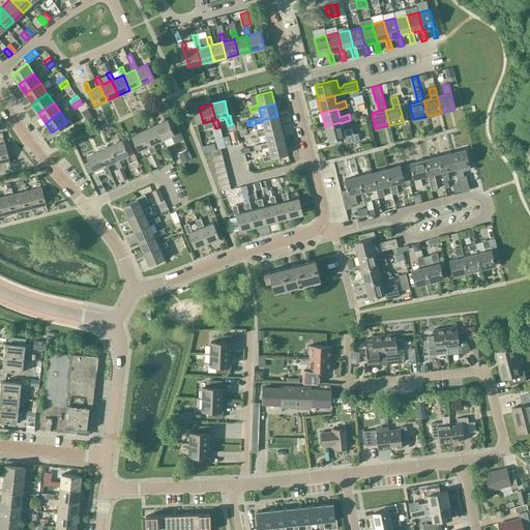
[(257,137),(265,135),(265,133),(281,128),(277,116),(262,120),(262,122),(264,129),(256,131),(257,137)]
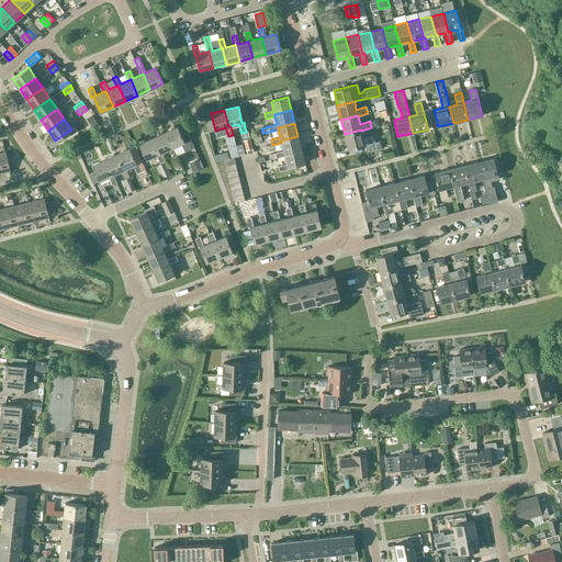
[(171,148),(173,147),(181,144),(184,152),(189,149),(186,141),(183,142),(177,126),(164,132),(171,148)]
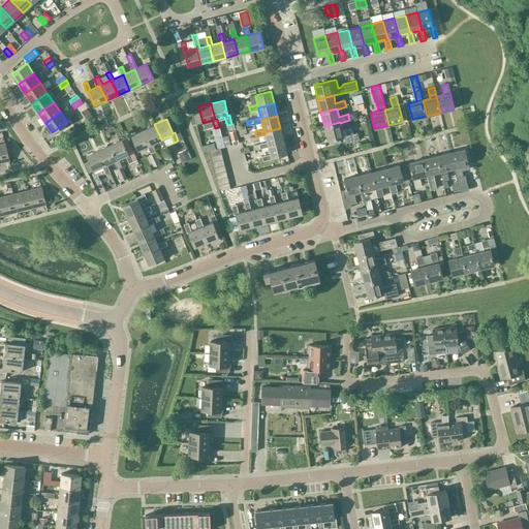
[(340,122),(324,126),(328,141),(343,136),(345,144),(359,139),(356,133),(353,133),(351,128),(342,130),(340,123),(340,122)]
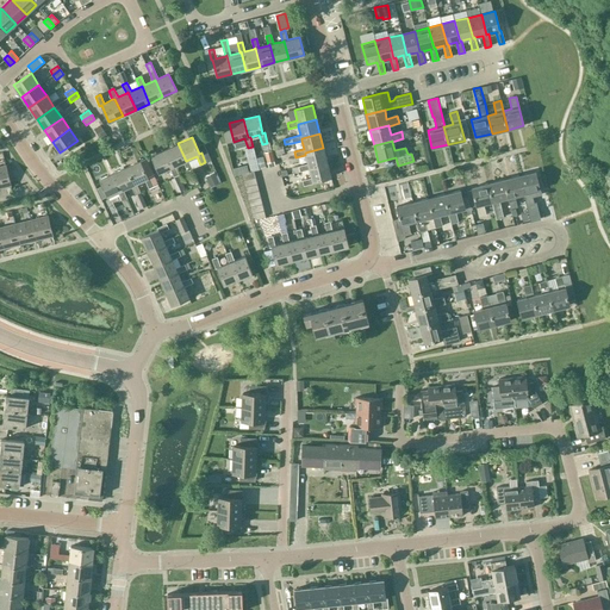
[(192,168),(188,160),(186,161),(178,143),(165,150),(173,167),(174,166),(182,162),(187,170),(192,168)]
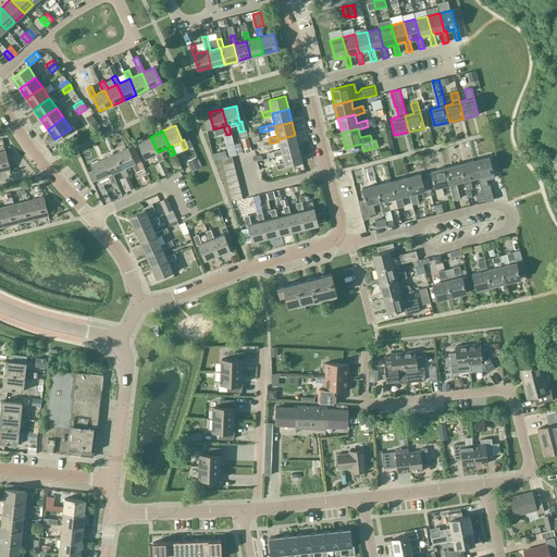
[(260,139),(258,132),(250,134),(252,141),(260,139)]
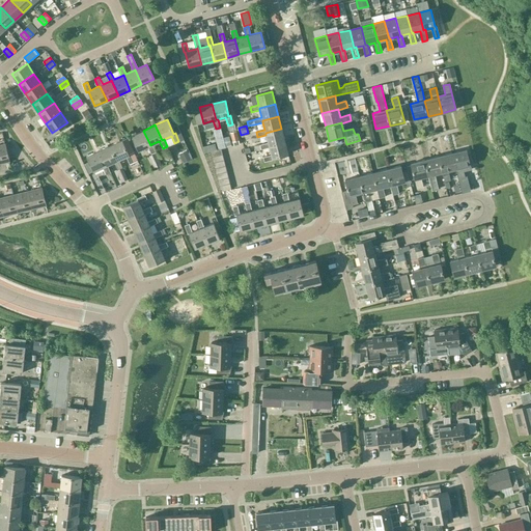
[(266,133),(266,135),(268,142),(259,144),(261,149),(270,147),(269,145),(284,141),(281,129),(266,133)]
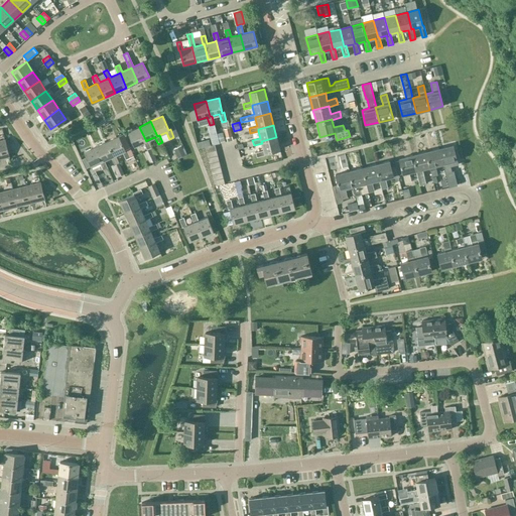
[(146,141),(139,127),(128,132),(134,146),(143,142),(147,150),(151,148),(147,140),(146,141)]
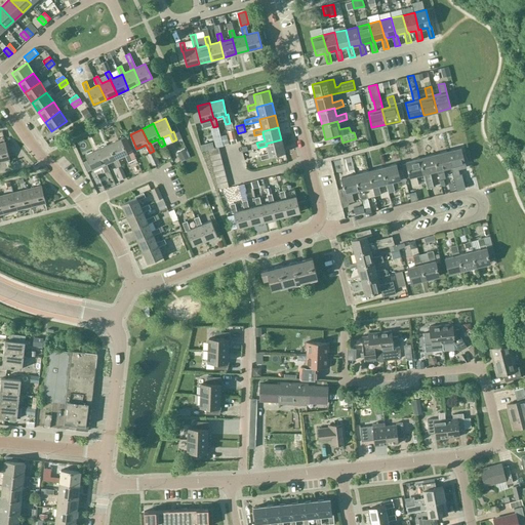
[(236,138),(234,129),(228,131),(230,139),(236,138)]
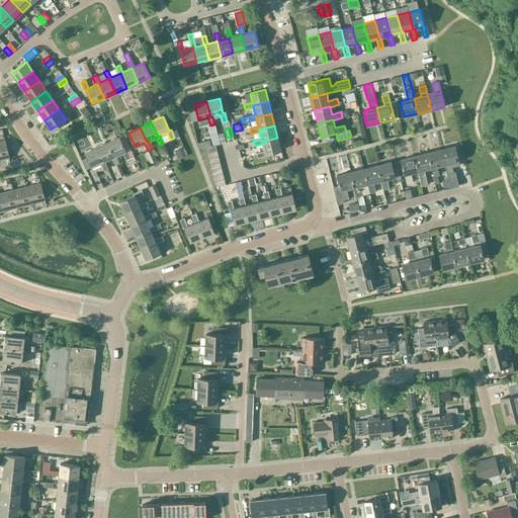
[(113,157),(115,156),(122,153),(126,160),(131,158),(126,150),(125,151),(118,137),(107,142),(113,157)]
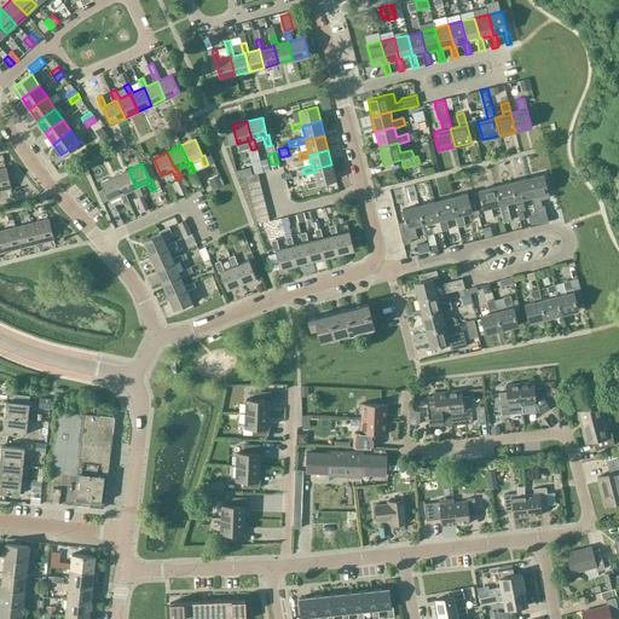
[(335,179),(331,165),(313,169),(314,172),(316,180),(306,183),(308,189),(318,186),(318,184),(335,179)]
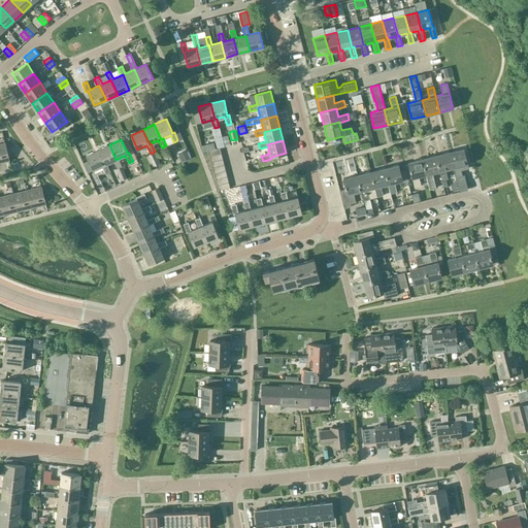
[(0,143),(0,162),(9,161),(4,143),(0,143)]
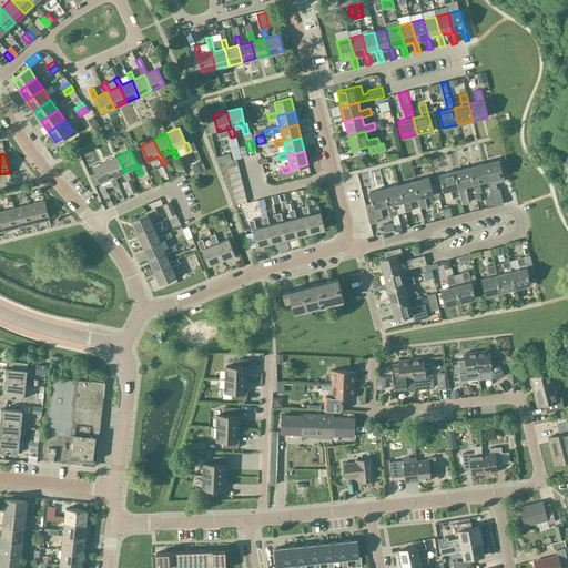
[(130,179),(127,171),(124,172),(118,155),(105,161),(112,178),(114,176),(122,173),(125,181),(124,182),(130,195),(137,192),(130,179)]
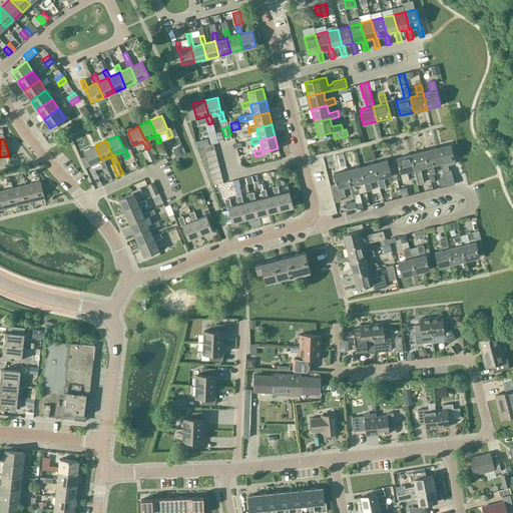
[(202,146),(204,151),(214,149),(213,143),(202,146)]
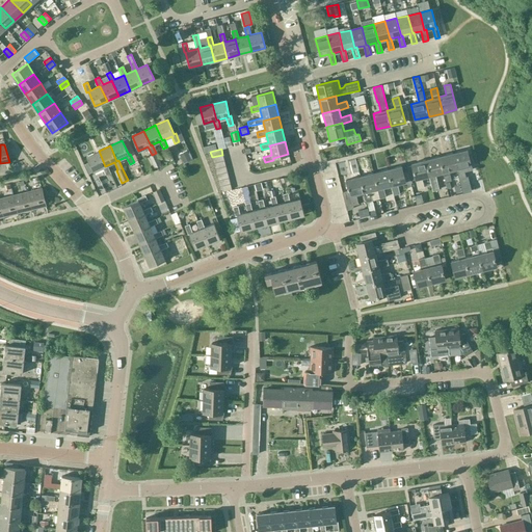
[(456,169),(458,179),(464,177),(462,167),(471,165),(467,150),(453,153),(456,169)]
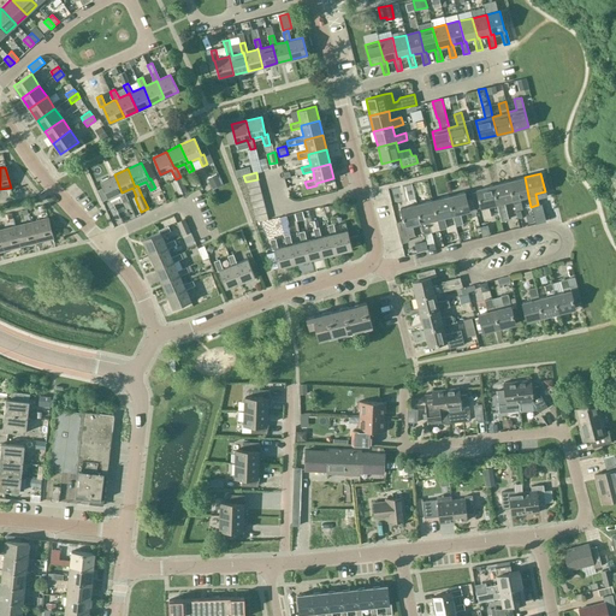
[(122,193),(114,175),(100,182),(108,199),(119,194),(123,202),(128,201),(124,191),(122,193)]
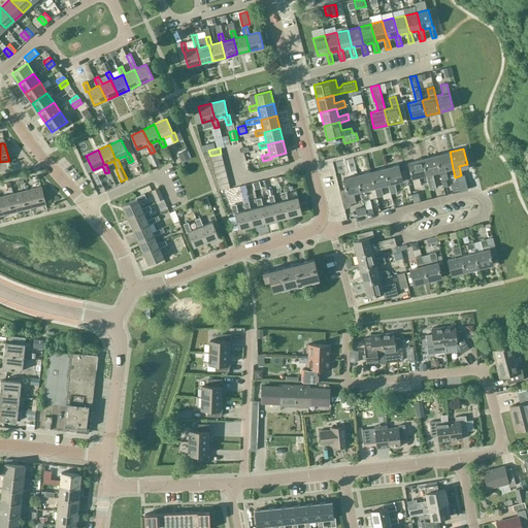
[(160,163),(155,152),(149,155),(154,166),(160,163)]
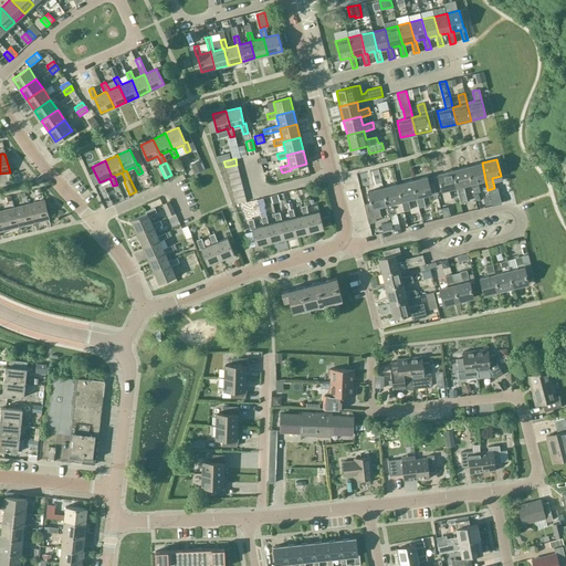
[(471,184),(473,194),(480,192),(478,182),(485,180),(482,163),(467,167),(471,184)]
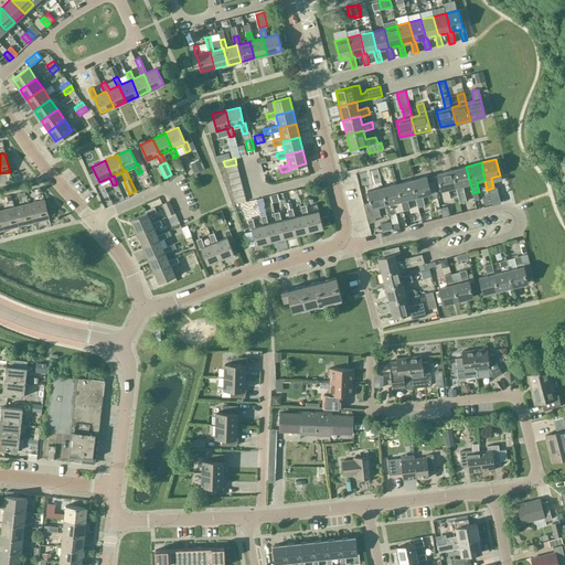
[(225,167),(226,173),(238,170),(236,164),(225,167)]
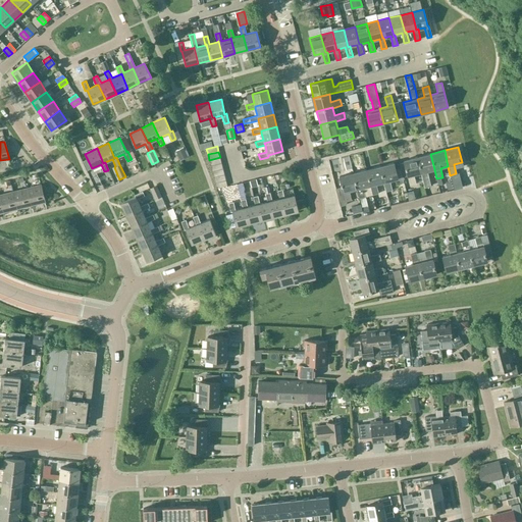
[(430,154),(417,157),(421,172),(423,181),(424,187),(430,186),(429,180),(427,171),(434,169),(430,154)]
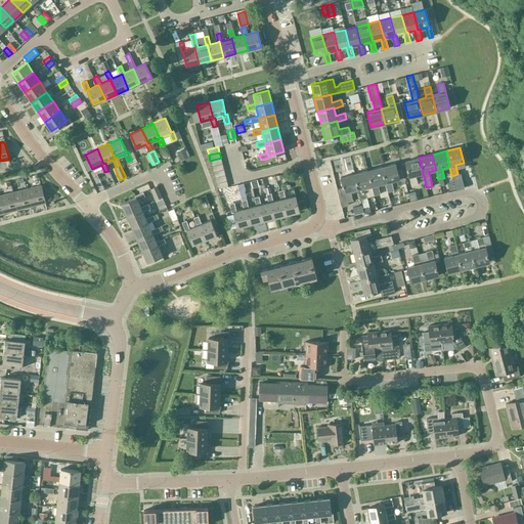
[(210,161),(211,167),(222,164),(221,158),(210,161)]
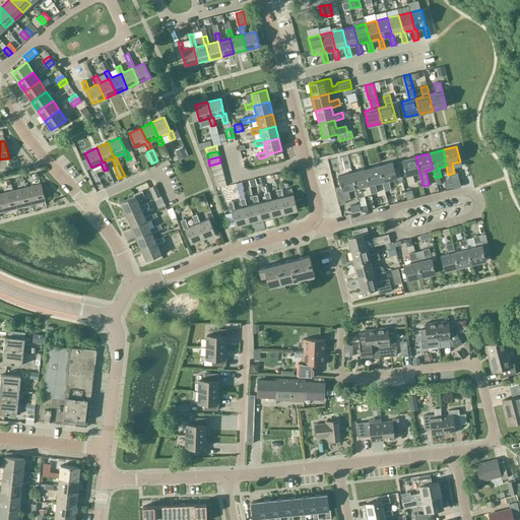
[(419,172),(415,156),(402,159),(408,185),(414,183),(411,174),(419,172)]
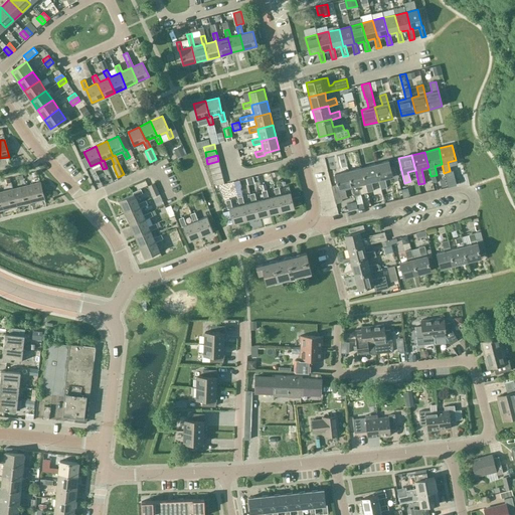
[(207,164),(209,169),(219,166),(218,161),(207,164)]
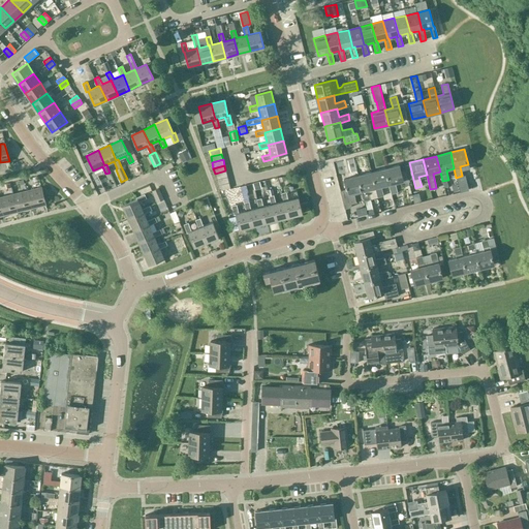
[(399,165),(384,168),(389,184),(389,185),(391,194),(397,192),(395,183),(403,181),(404,185),(409,184),(406,170),(401,172),(399,165)]
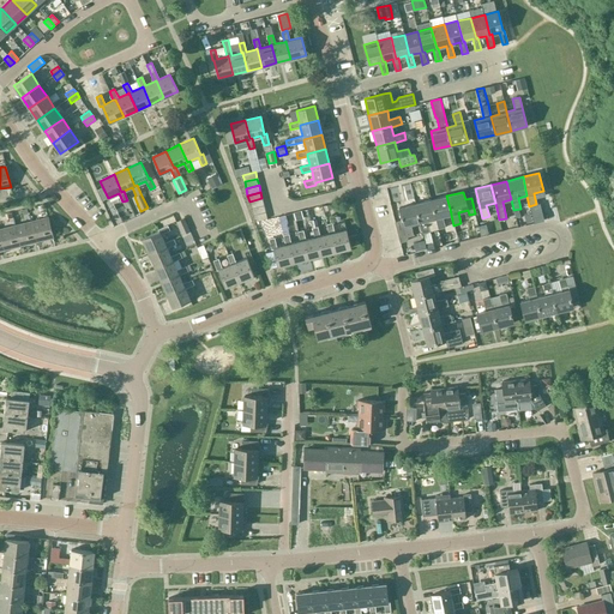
[(451,214),(446,196),(431,199),(435,218),(438,229),(445,227),(443,216),(451,215),(451,214)]
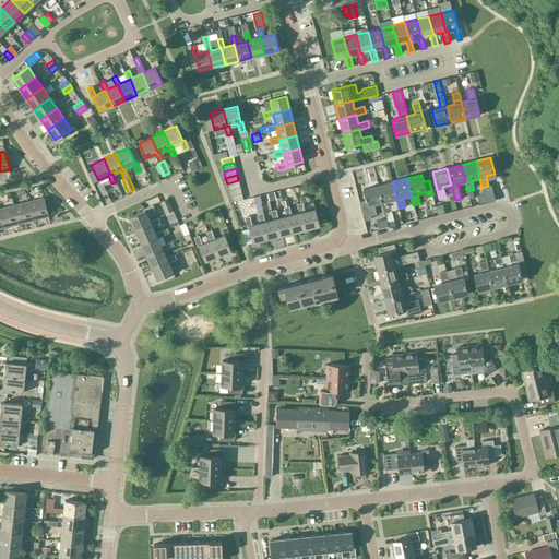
[(227,183),(228,190),(240,187),(238,180),(227,183)]
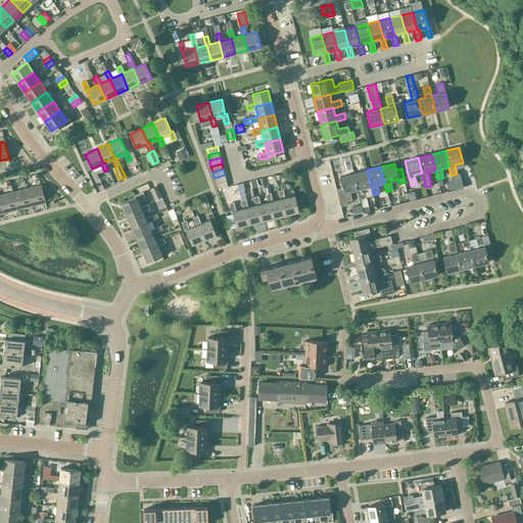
[(358,189),(357,189),(360,198),(366,197),(364,188),(371,186),(367,170),(353,174),(358,189)]
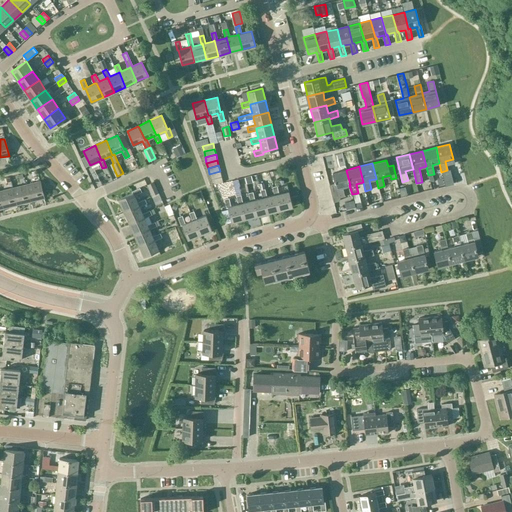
[(342,187),(349,185),(350,185),(346,170),(332,173),(339,198),(345,196),(342,187)]
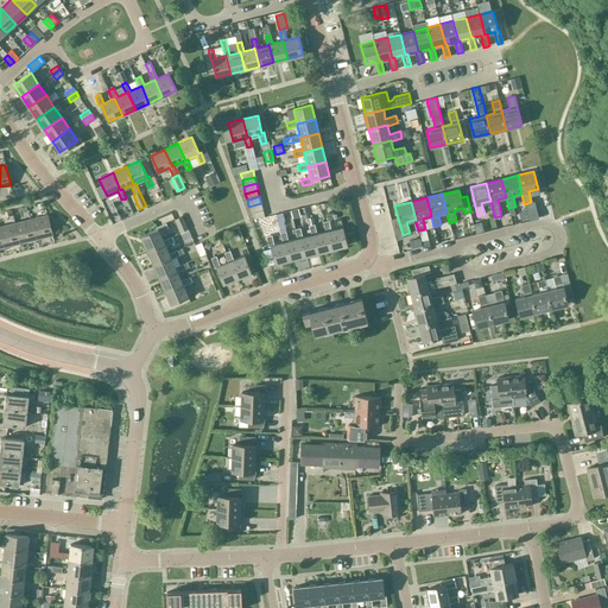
[(248,207),(251,213),(263,210),(261,203),(248,207)]
